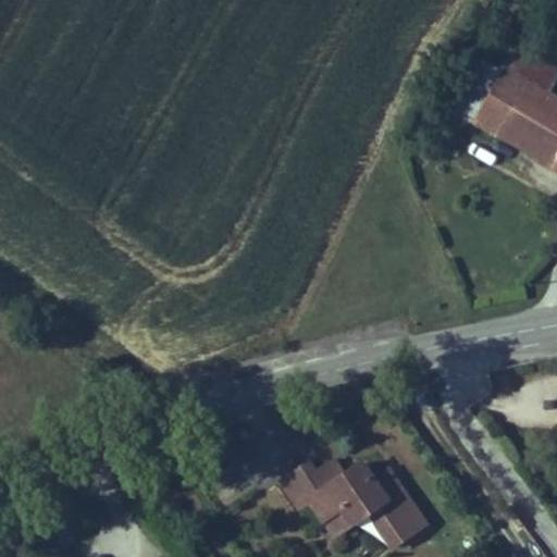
[(553,171),(556,163),(556,95),(553,93),(556,85),(556,64),(521,42),(505,70),(473,123),(553,171)]
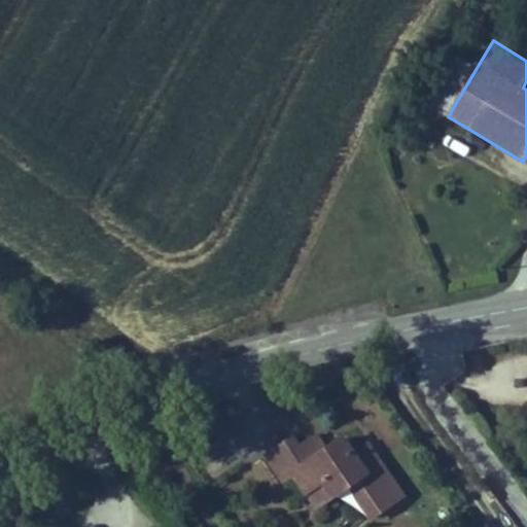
[(423,102),(448,116),(478,66),(453,51),(423,102)]
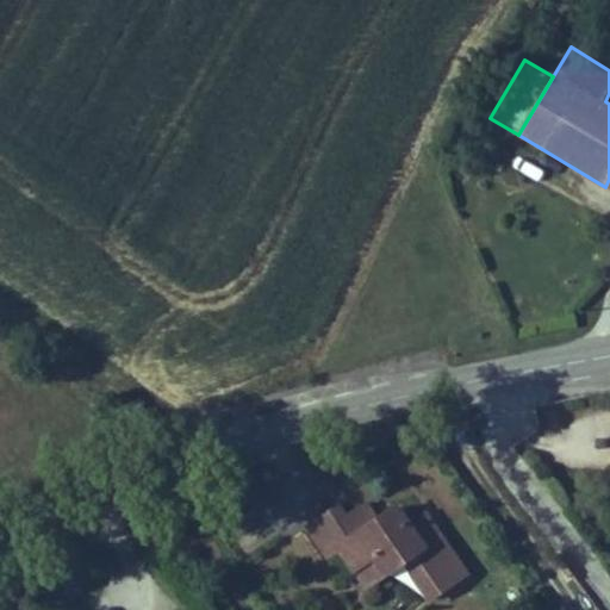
[(468,573),(424,512),(405,526),(393,509),(378,520),(367,504),(359,510),(369,527),(355,537),(343,521),(337,512),(309,531),(330,561),(342,553),(355,572),(377,558),(388,574),(404,562),(431,599),(468,573)]
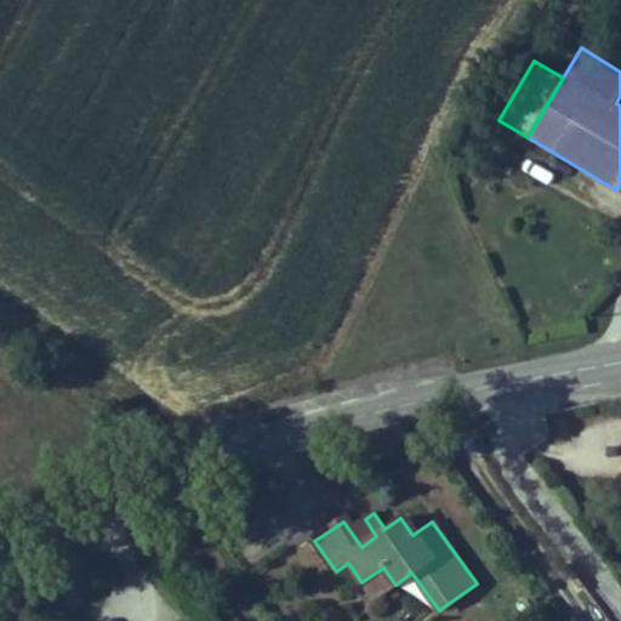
[(376,536),(365,519),(349,530),(362,547),(376,536)]
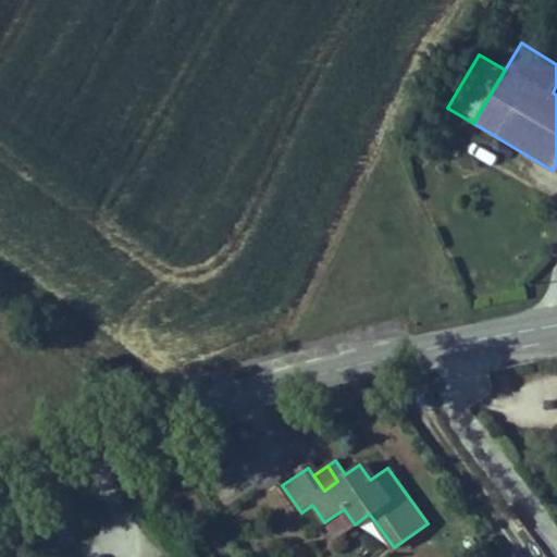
[(312,505),(301,512),(313,530),(324,522),(312,505)]
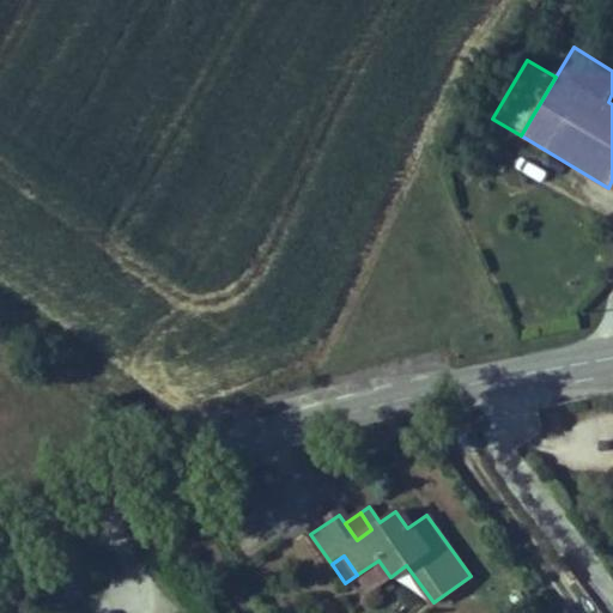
[(378,560),(357,575),(369,592),(390,577),(378,560)]
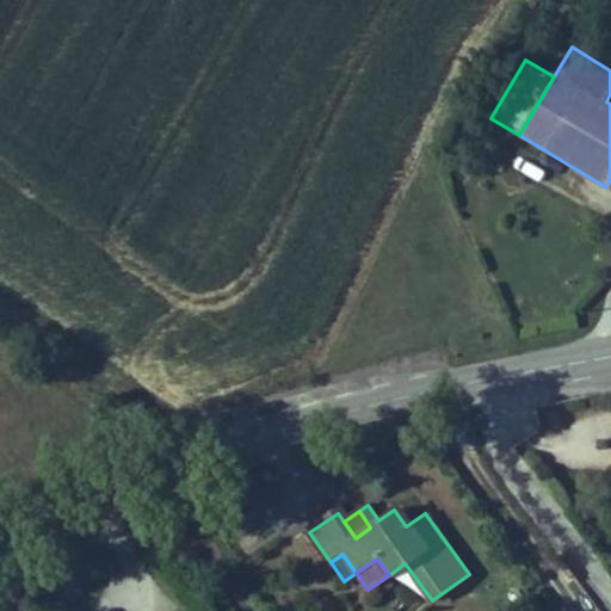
All buildings are outlined.
